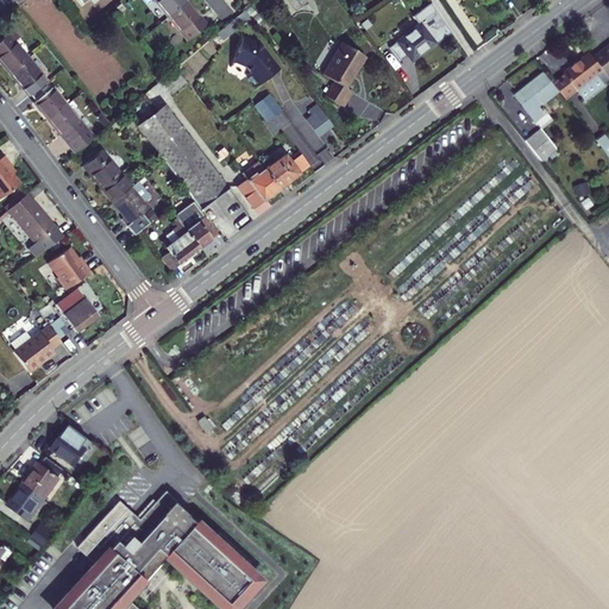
[(154,0),(168,18),(187,2),(184,0),(154,0)]
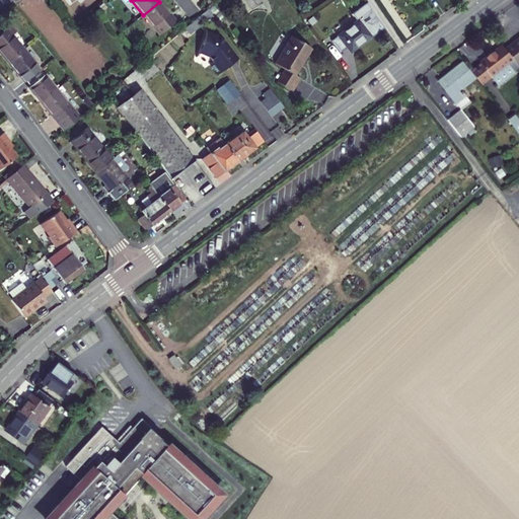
[(251,8),(244,0),(239,0),(239,1),(247,11),(251,8)]
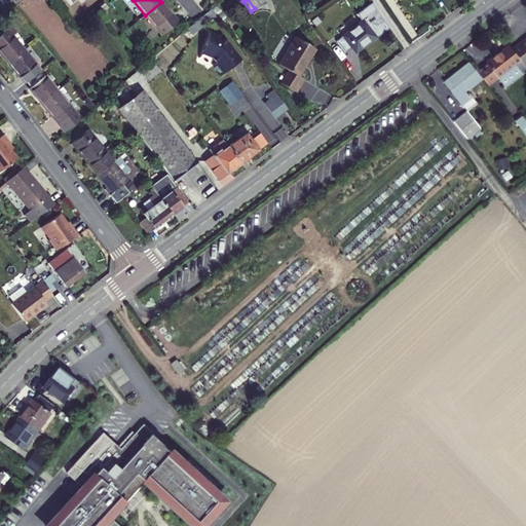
[(178,23),(161,2),(145,15),(161,35),(178,23)]
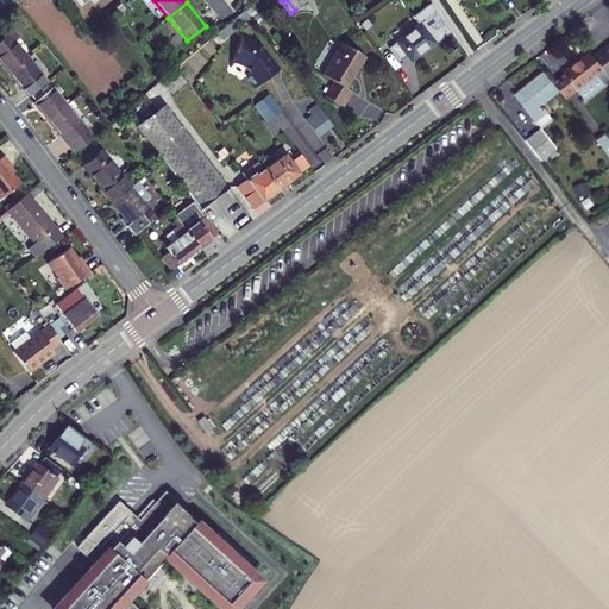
[(416,17),(421,24),(437,11),(432,4),(416,17)]
